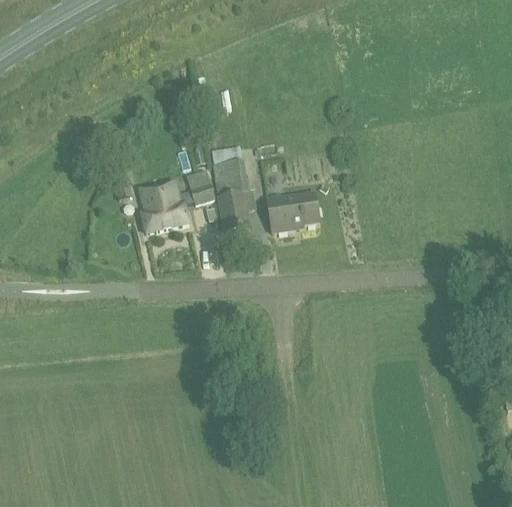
[(197,164),(205,162),(201,142),(192,144),(197,164)]
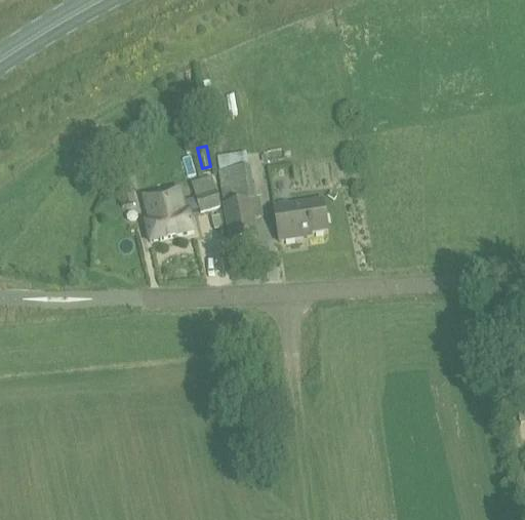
[(246,149),(217,154),(220,168),(248,163),(246,149)]
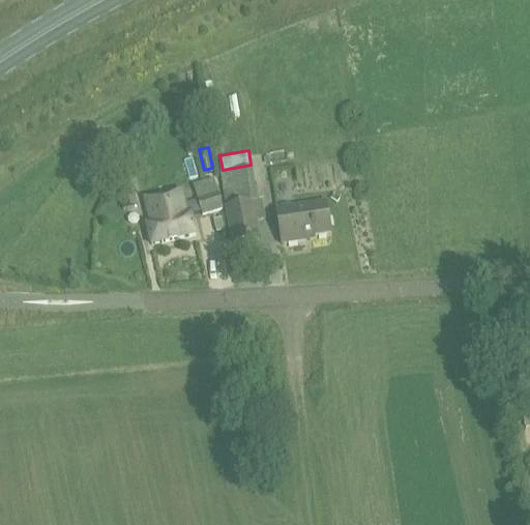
[(221,170),(226,204),(258,198),(253,165),(251,165),(223,170),(221,170)]
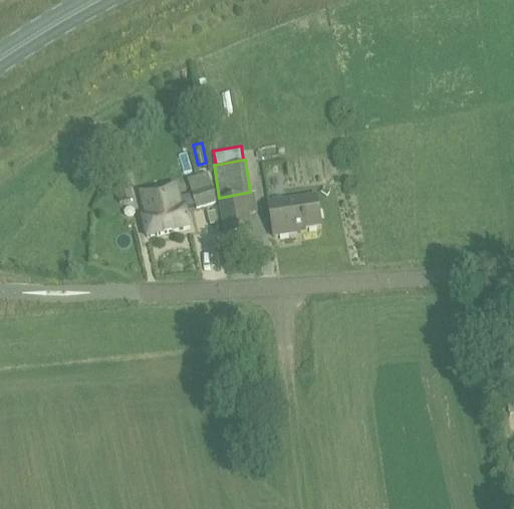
[(113,180),(118,200),(134,196),(129,175),(113,180)]
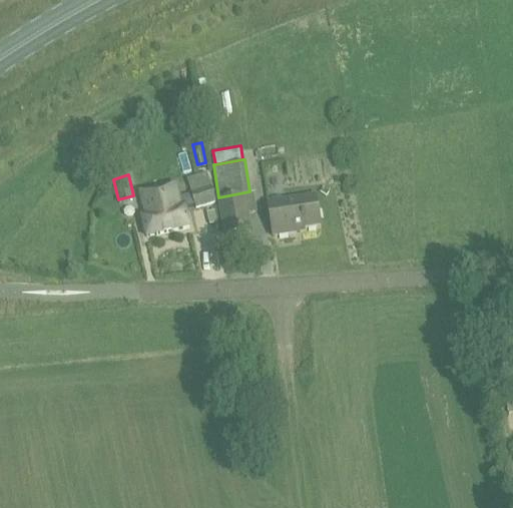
[(174,180),(157,184),(140,188),(146,212),(142,213),(147,233),(167,228),(189,223),(185,204),(180,205),(174,180)]
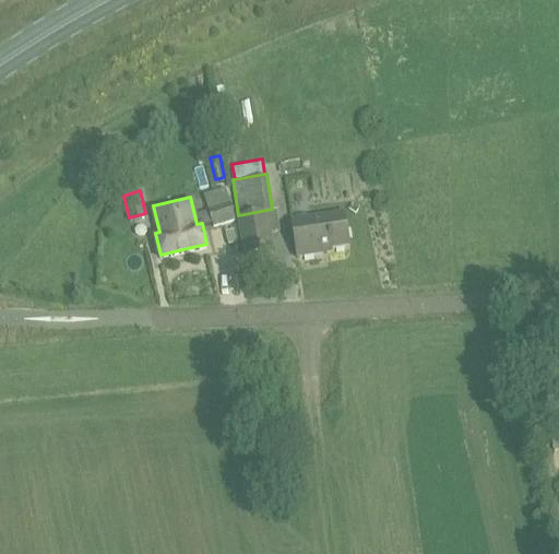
[(292,217),(297,254),(323,250),(322,247),(349,243),(344,210),(292,217)]
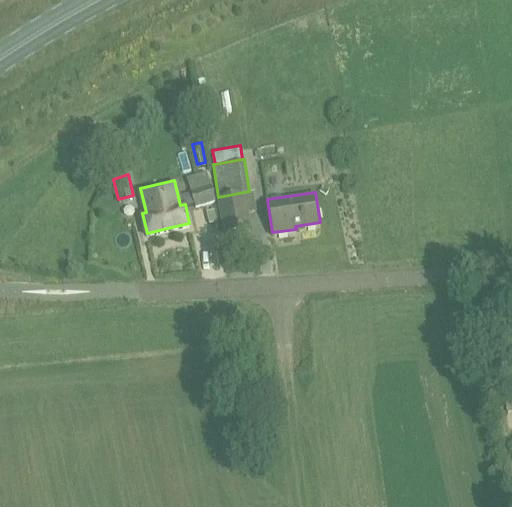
[(251,194),(221,199),(226,230),(249,226),(245,207),(253,205),(251,194)]
